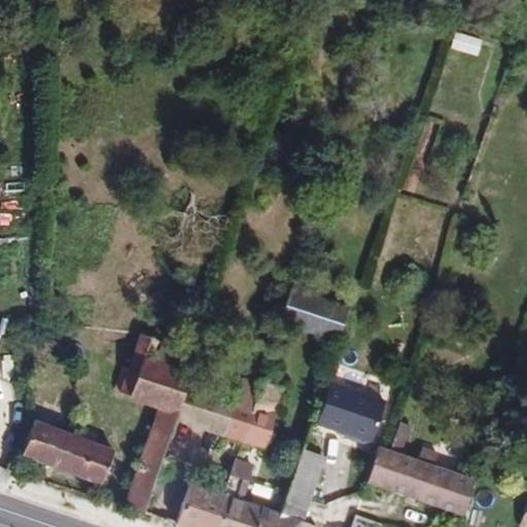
[(482,41),(455,33),(449,50),(477,59),(482,41)]
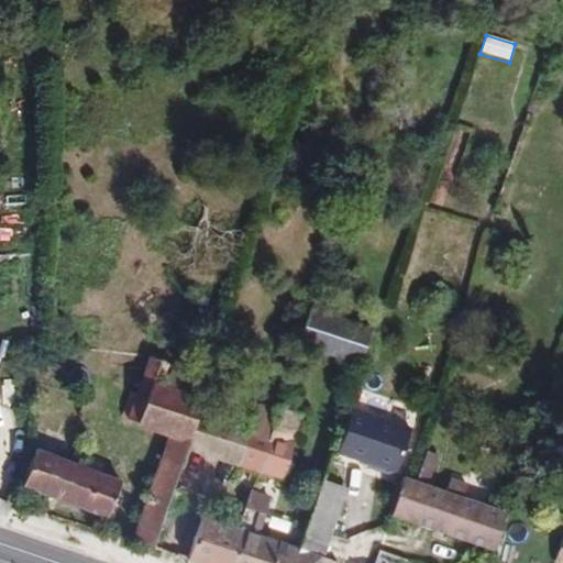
[(376,333),(319,315),(309,346),(365,365),(376,333)]
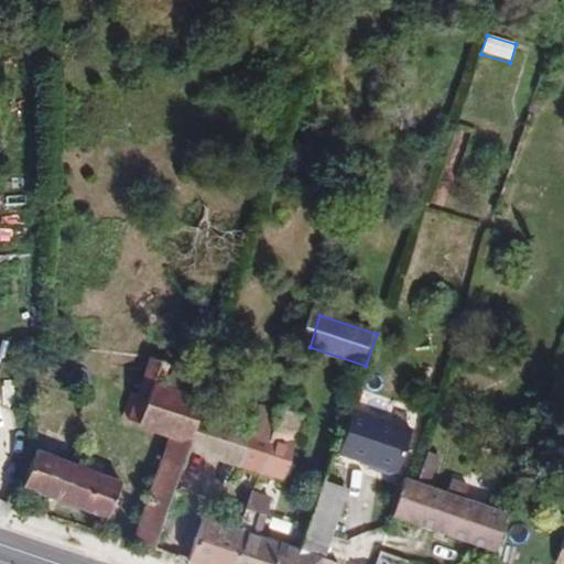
[(201,418),(206,396),(170,383),(177,358),(154,349),(132,419),(167,434),(133,549),(155,556),(188,454),(201,418)]
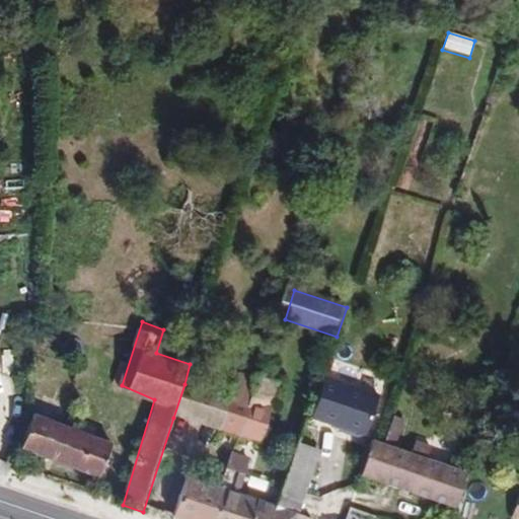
[(384,397),(330,378),(319,416),(374,435),(384,397)]
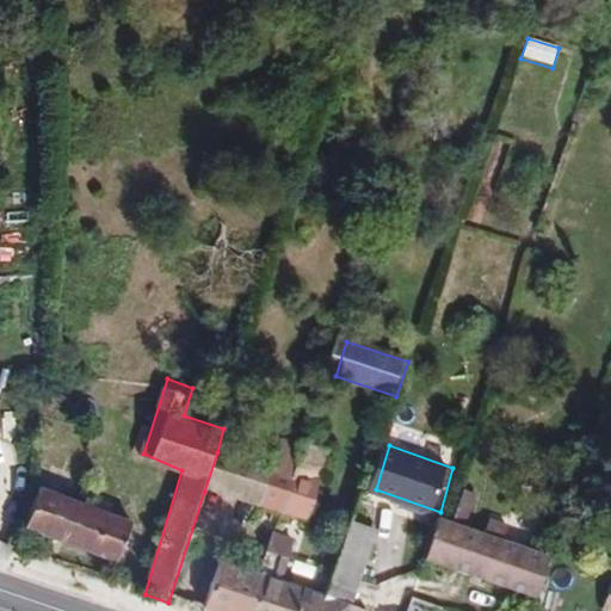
[(298,480),(217,452),(204,492),(285,520),(298,480)]
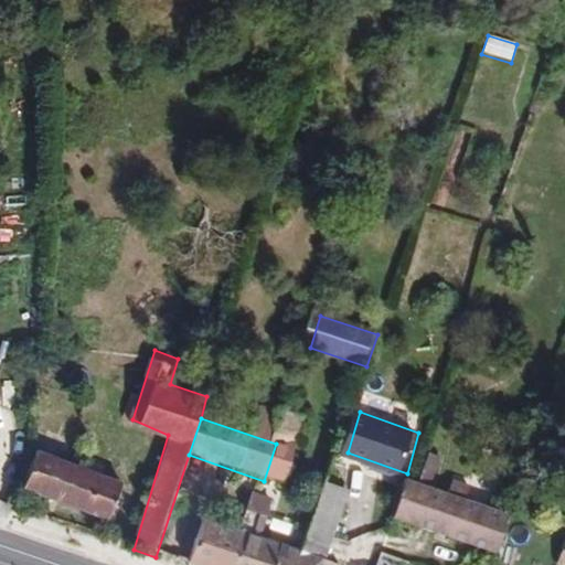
[(283,427),(276,444),(264,481),(287,490),(304,435),(283,427)]
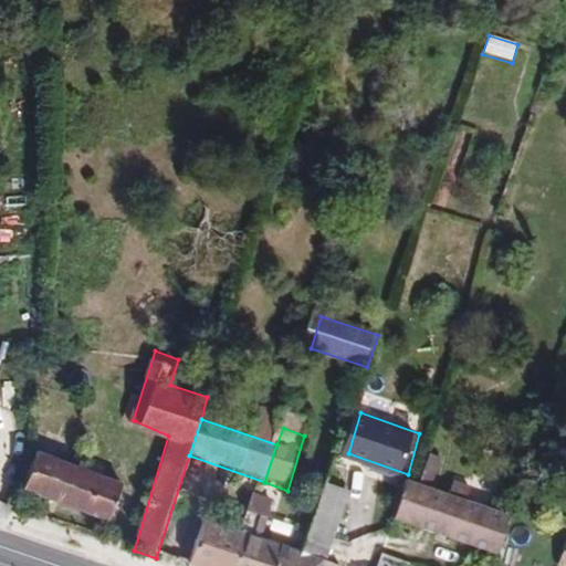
[(125,480),(39,448),(24,491),(111,520),(125,480)]
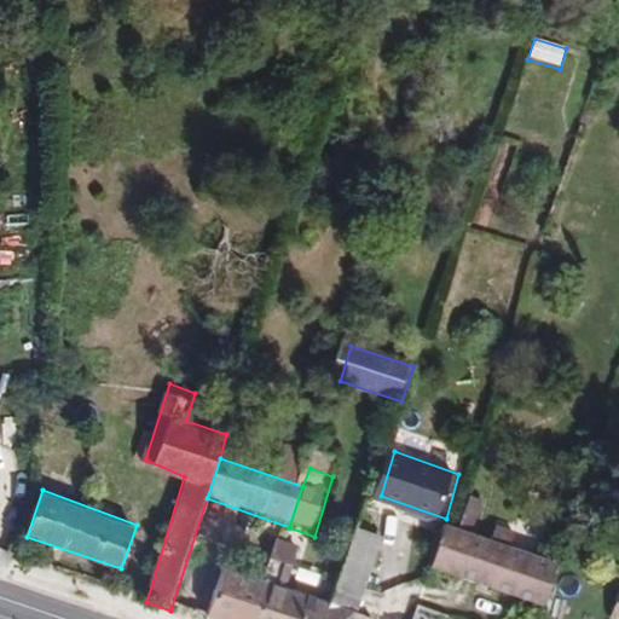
[(551,600),(562,565),(468,533),(452,528),(438,573),(496,593),(501,580),(551,600)]
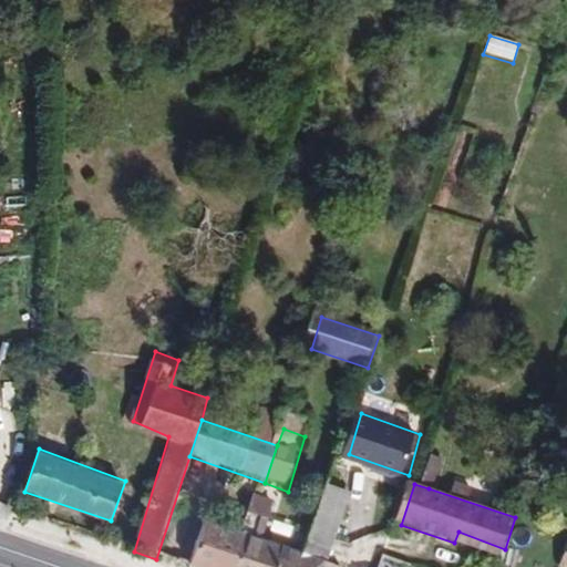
[(352,501),(327,491),(318,515),(344,525),(352,501)]
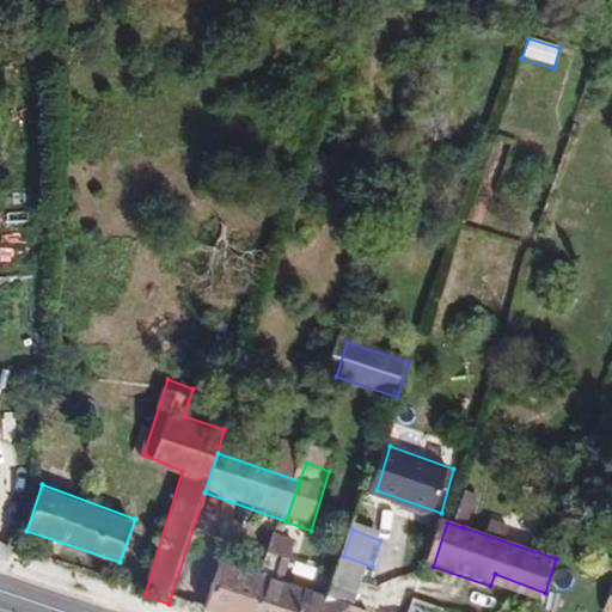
[(265,582),(256,611),(324,611),(329,601),(295,589),(304,567),(275,552),(265,582)]
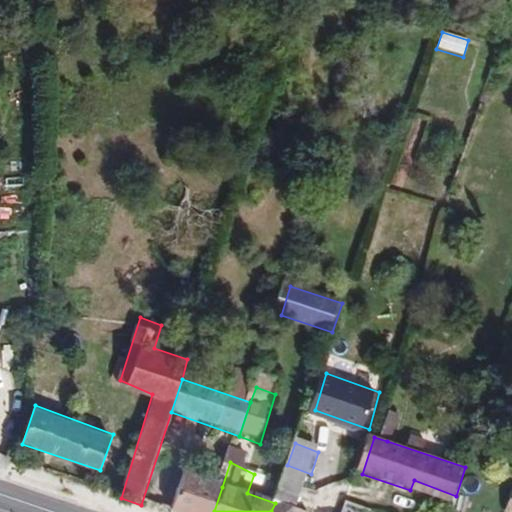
[(188,465),(174,511),(214,511),(222,487),(207,481),(209,472),(188,465)]
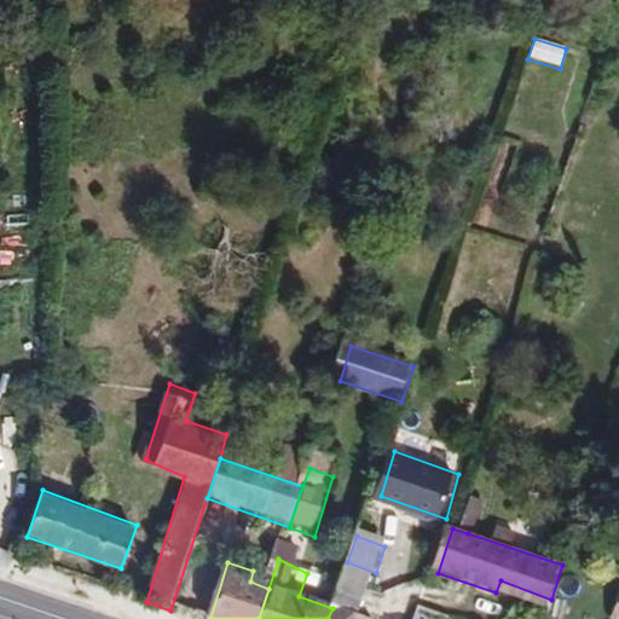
[(376,573),(347,562),(341,580),(371,590),(376,573)]
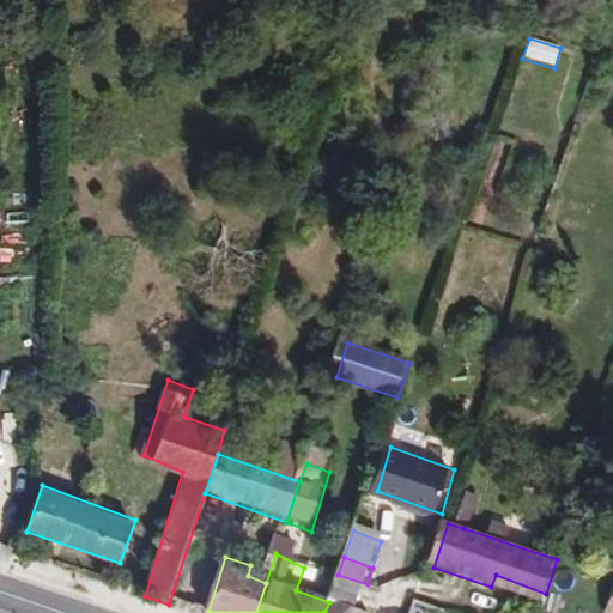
[(338,575),(329,602),(360,611),(368,584),(338,575)]
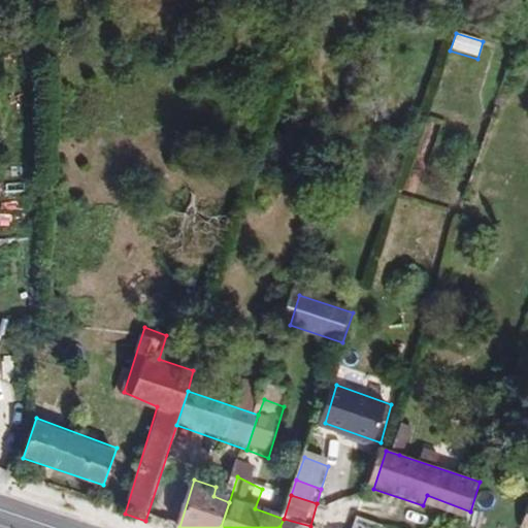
[(314,527),(310,526),(284,519),(279,527),(314,527)]
